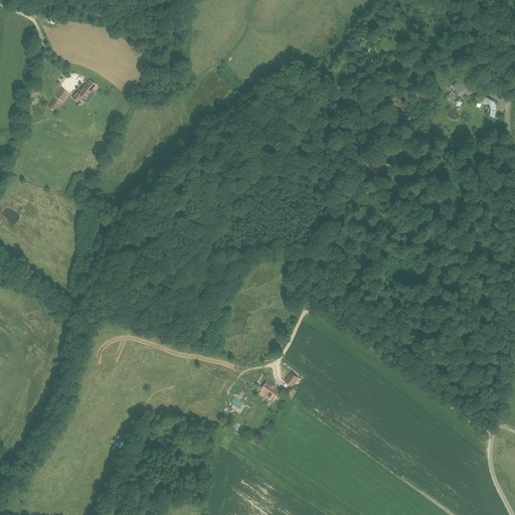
[(84,84),(77,93),(76,92),(72,98),(77,102),(80,99),(83,102),(92,91),(84,84)]
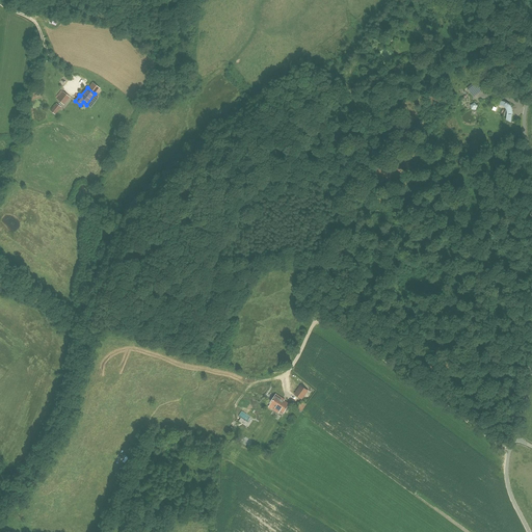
[(64,104),(69,98),(62,92),(57,100),(64,104)]
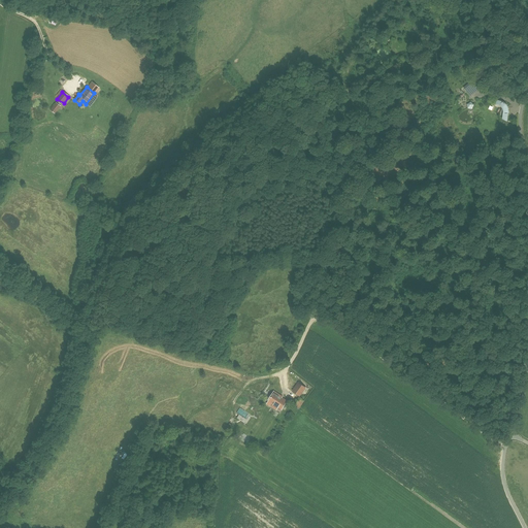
[(502,113),(502,114),(500,114),(500,118),(500,119),(501,120),(501,121),(502,122),(502,123),(503,123),(504,120),(507,121),(508,111),(508,110),(508,108),(508,107),(507,106),(507,105),(506,105),(506,104),(505,103),(504,102),(503,102),(502,101),(497,100),(496,103),(497,104),(498,104),(499,105),(500,105),(500,106),(501,107),(502,108),(502,109),(502,110),(502,111),(502,112),(502,113)]
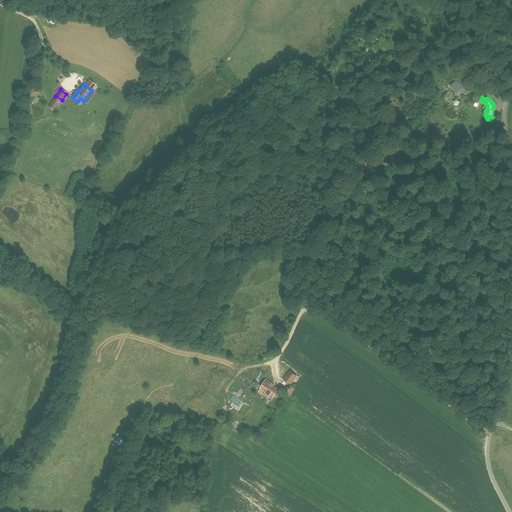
[(54,99),(48,107),(53,110),(59,103),(54,99)]
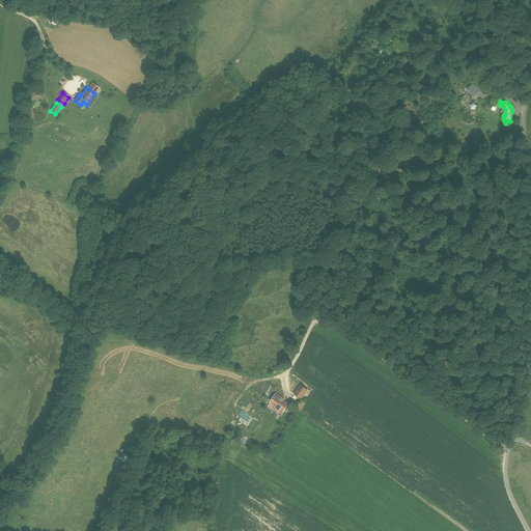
[(294,393),(301,398),(308,390),(301,385),(294,393)]
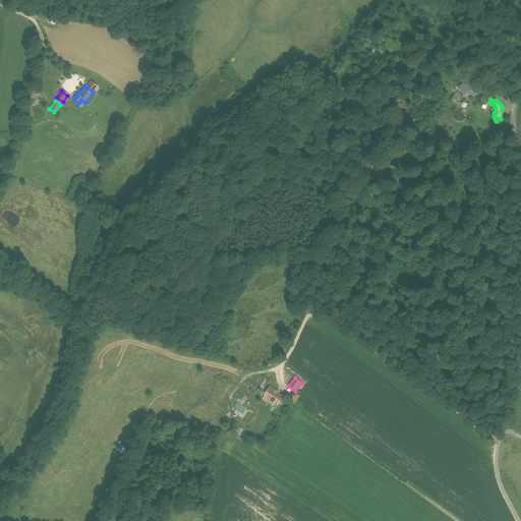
[(276,391),(277,390),(271,386),(269,390),(267,389),(265,393),(266,394),(265,396),(270,399),(269,402),(273,405),(275,402),(278,404),(279,402),(282,403),(284,399),(282,398),(283,396),(276,391)]
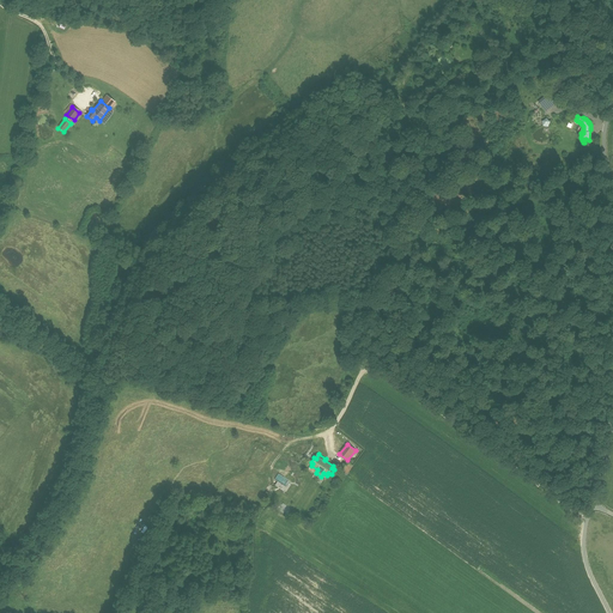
[(352,466),(347,462),(346,461),(345,463),(344,463),(340,468),(347,473),(351,468),(352,466)]
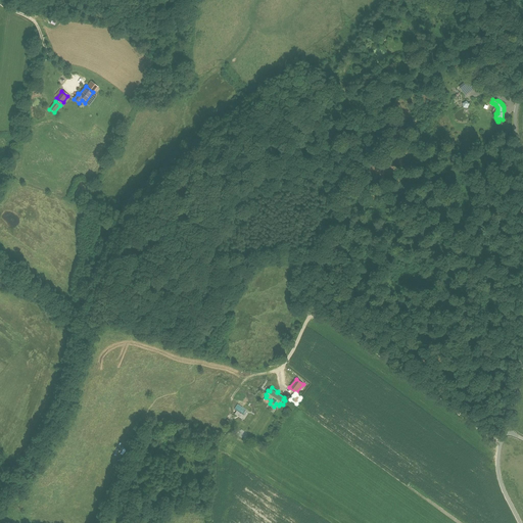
[(236,409),(238,410),(236,415),(246,419),(250,410),(238,405),(236,409)]
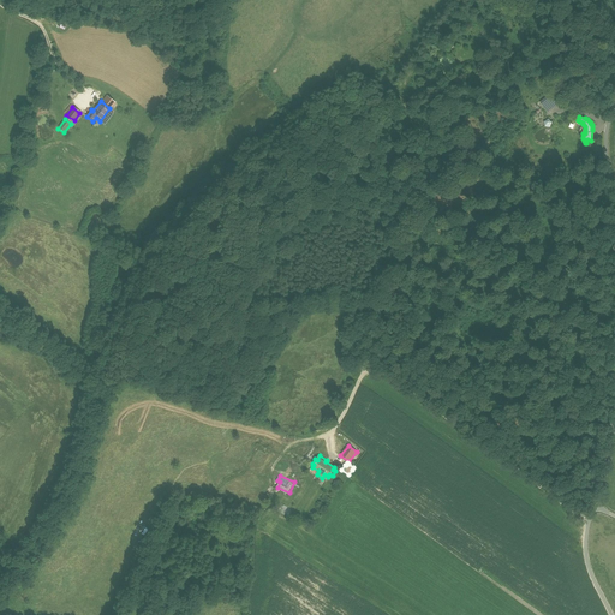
[(290,514),(292,511),(284,505),(281,509),(290,514)]
